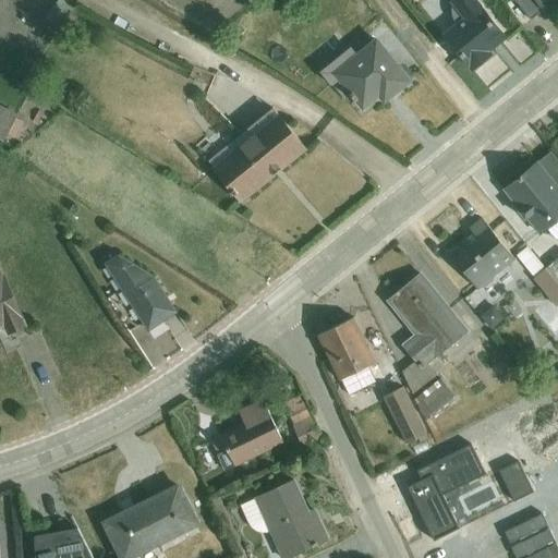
[(59,32),(74,10),(60,0),(59,0),(44,22),(59,32)]
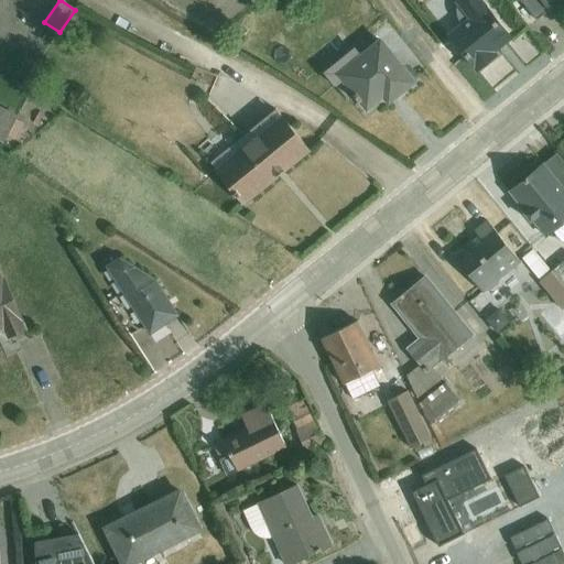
[(457,10),(457,17),(462,24),(448,34),(477,71),(496,56),(491,50),(509,36),(479,0),(457,0),(455,1),(458,6),(457,8),(457,10)]
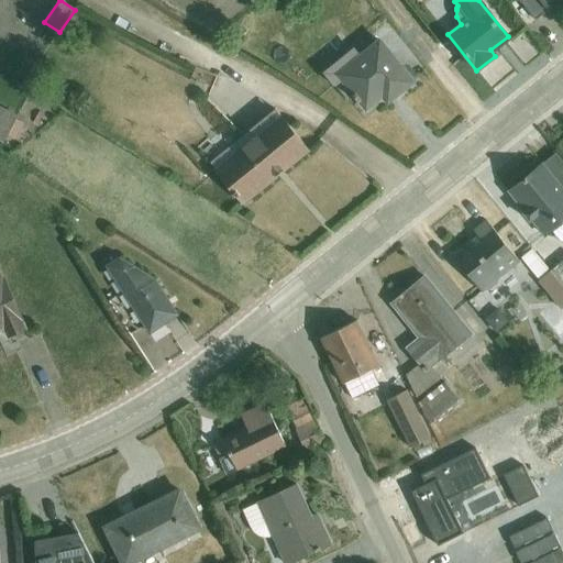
[(562,0),(519,0),(536,20),(548,10),(550,12),(562,0)]
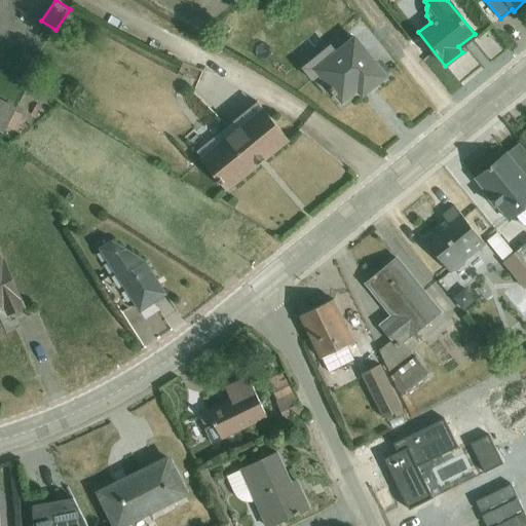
[(216,34),(227,41),(237,27),(226,20),(216,34)]
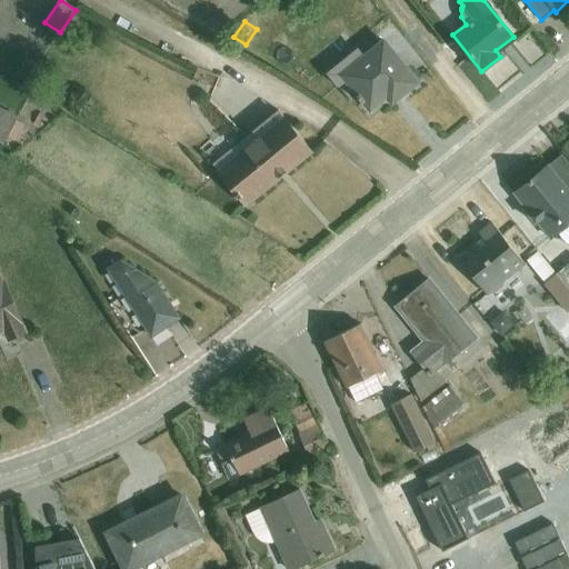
[(533,32),(519,41),(532,63),(548,55),(533,32)]
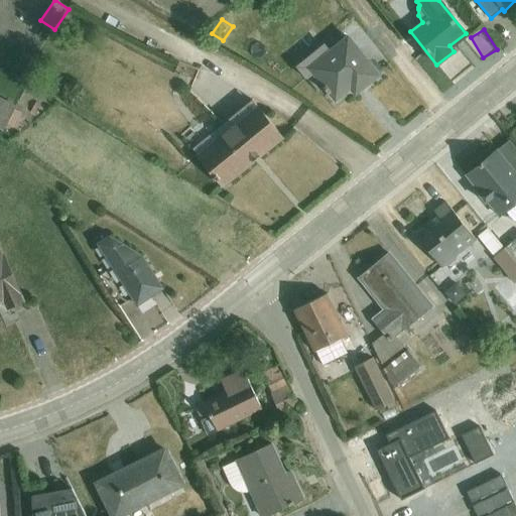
[(296,68),(305,80),(312,75),(328,94),(330,93),(336,101),(351,89),(356,95),(378,76),(347,36),(330,50),(325,43),(296,68)]
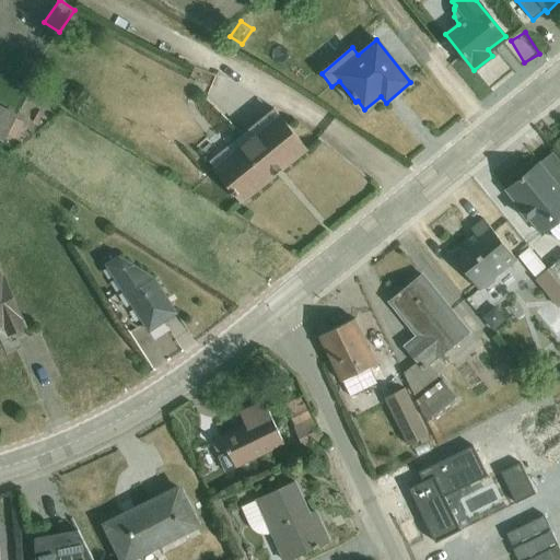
[(0,106),(0,142),(3,144),(19,117),(0,106)]
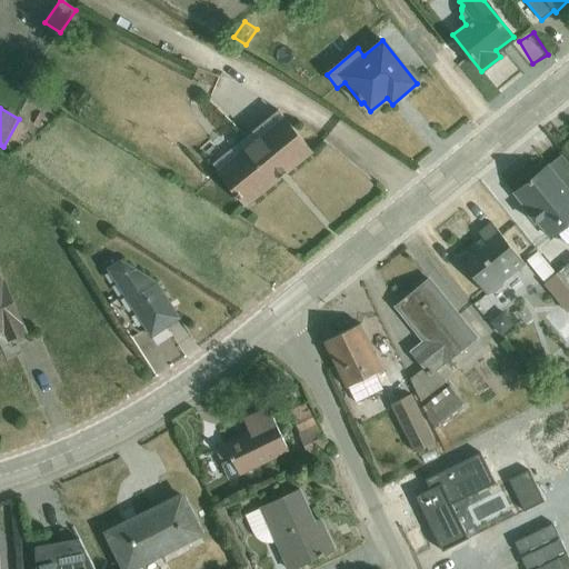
[(247,206),(311,153),(278,112),(212,165),(247,206)]
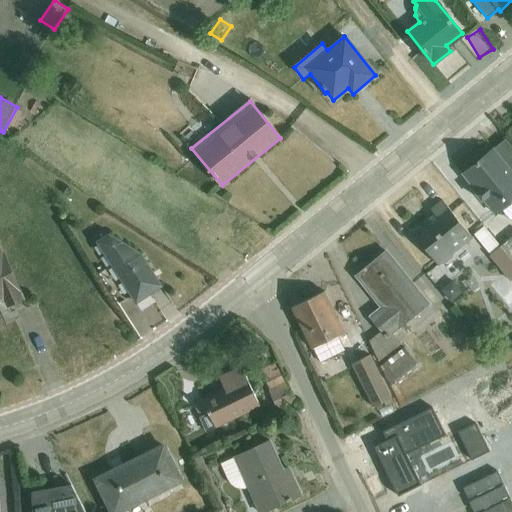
[(109,142),(108,129),(95,130),(95,143),(109,142)]
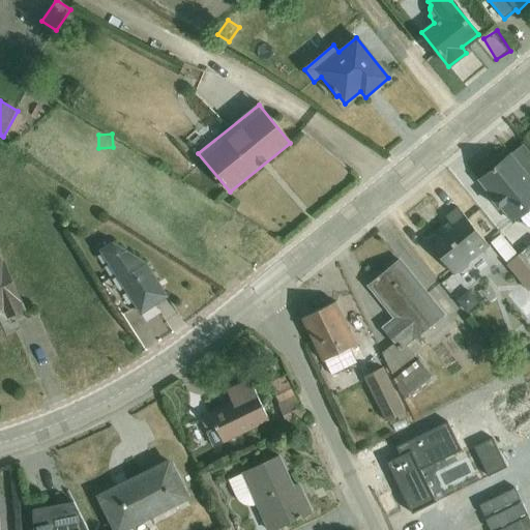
[(529,152),(523,145),(510,154),(529,178),(529,152)]
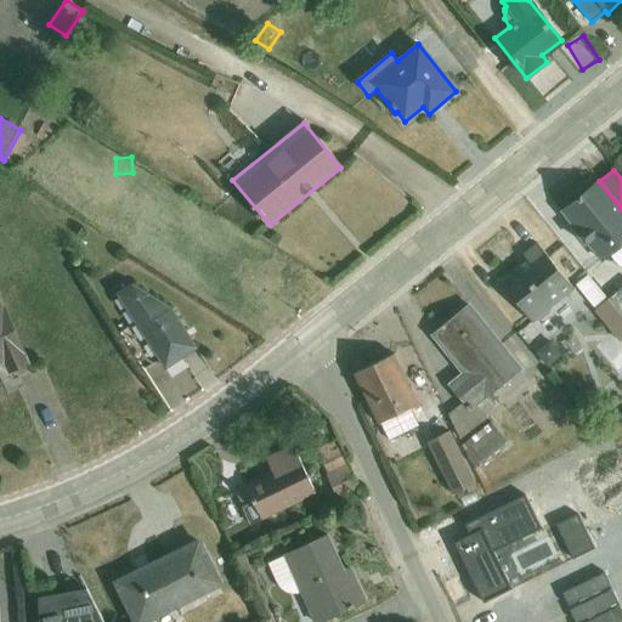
[(578,236),(601,264),(621,247),(621,209),(599,181),(561,213),(580,235),(578,236)]
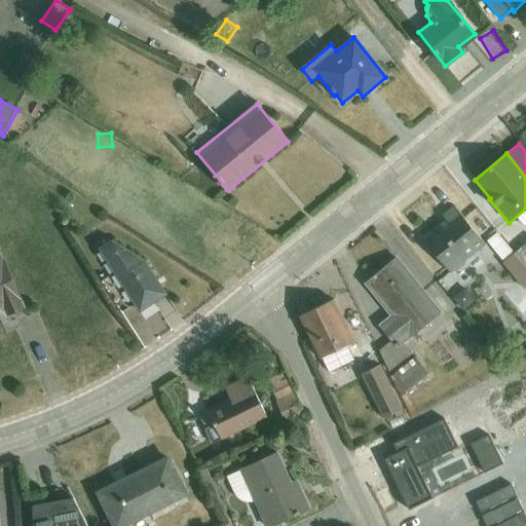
[(82,158),(76,166),(95,179),(100,170),(82,158)]
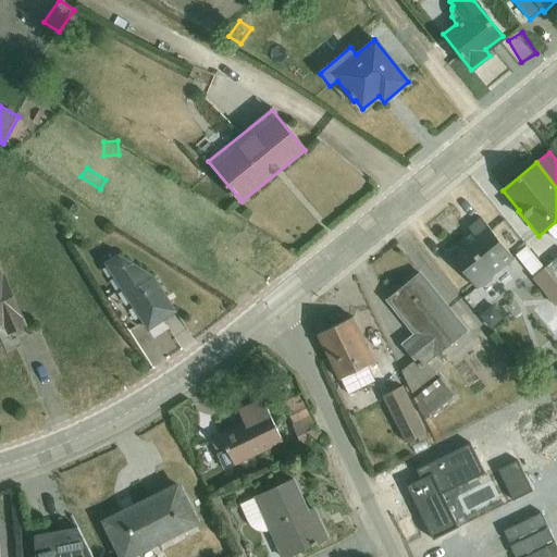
[(72,210),(76,202),(54,189),(50,196),(72,210)]
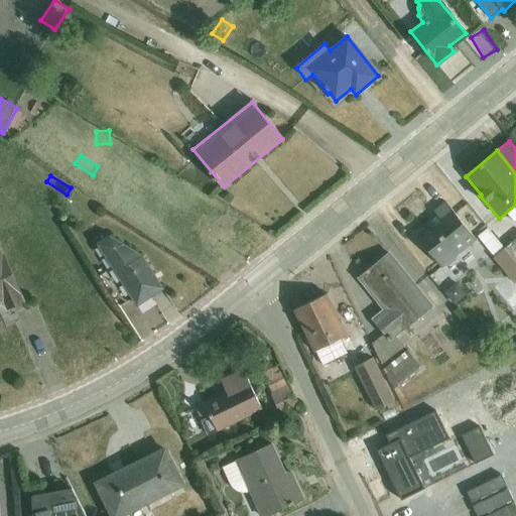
[(457,260),(457,257),(477,241),(445,203),(433,213),(437,217),(415,235),(442,268),(444,266),(447,267),(457,260)]
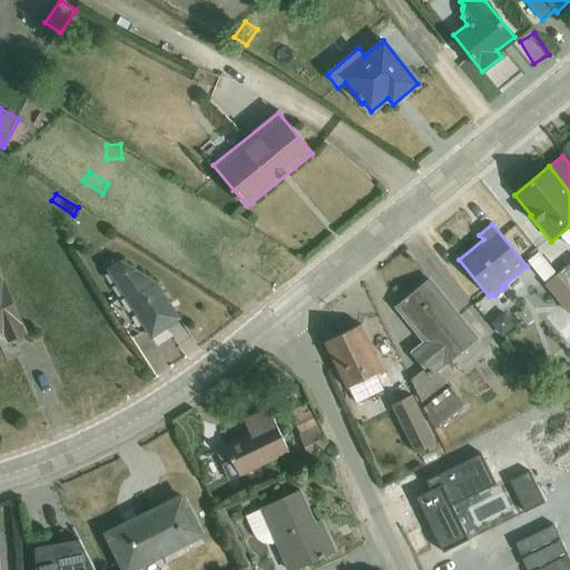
[(107,269),(151,337),(180,320),(156,282),(121,261),(107,269)]
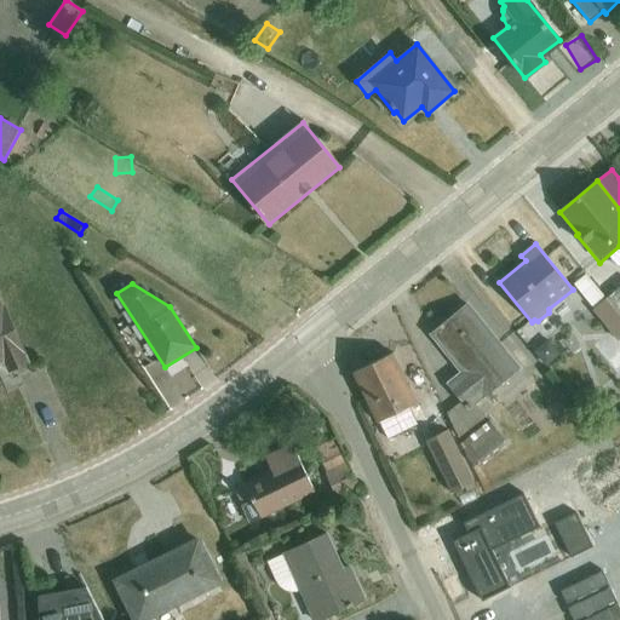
[(619,315),(619,287),(607,299),(619,315)]
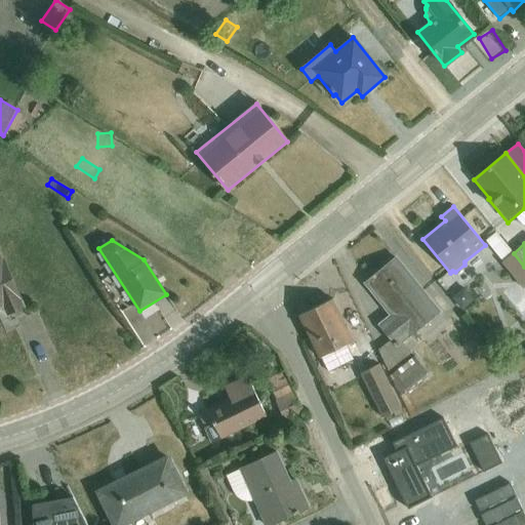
[(7,315),(25,307),(0,252),(0,309),(4,307),(7,315)]
